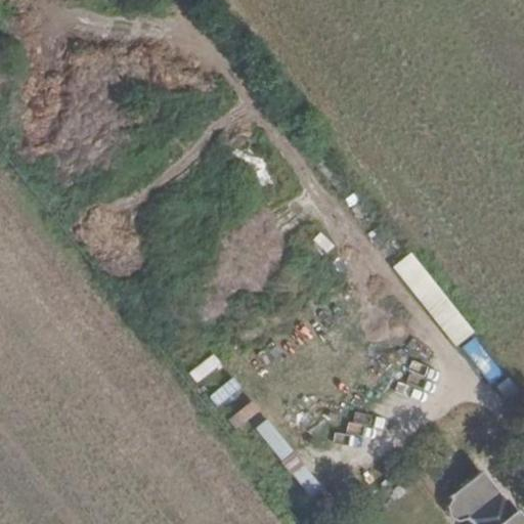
[(379,241),(367,249),(396,288),(407,279),(379,241)]
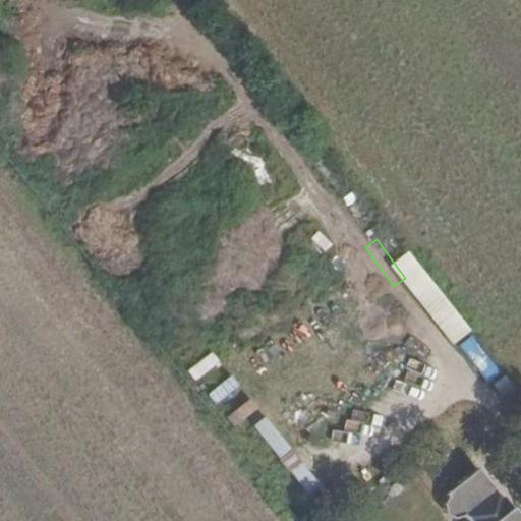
[(475,336),(462,344),(484,381),(498,372),(475,336)]
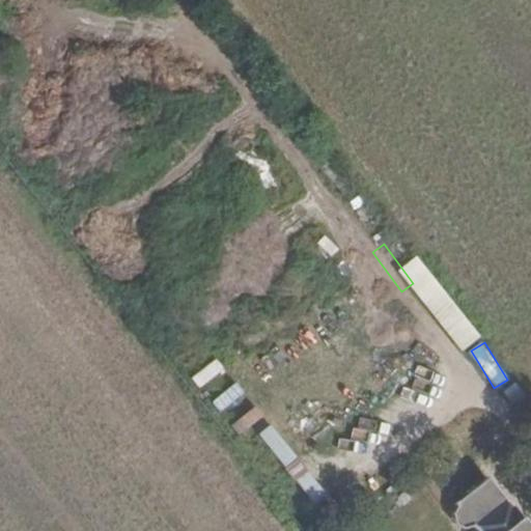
[(222,410),(245,392),(236,382),(214,399),(222,410)]
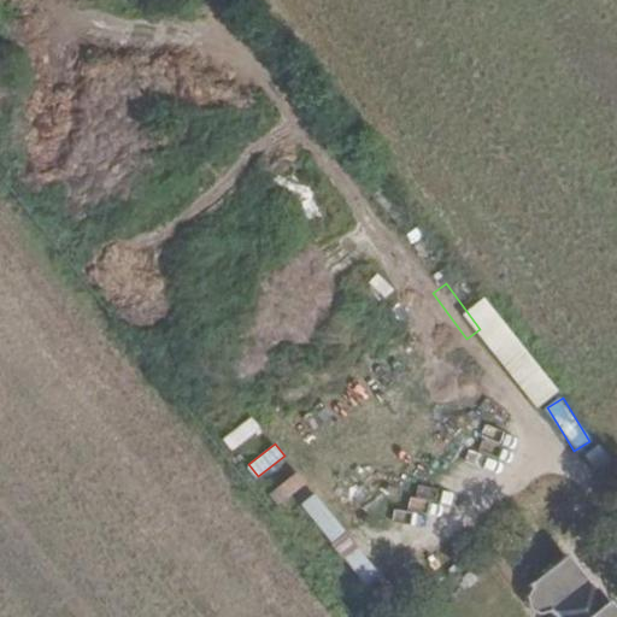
[(278,503),(306,482),(298,471),(270,492),(278,503)]
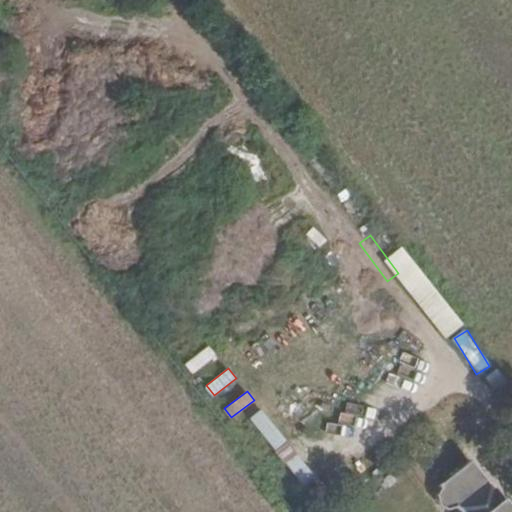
[(250,418),(276,451),(289,442),(262,408),(250,418)]
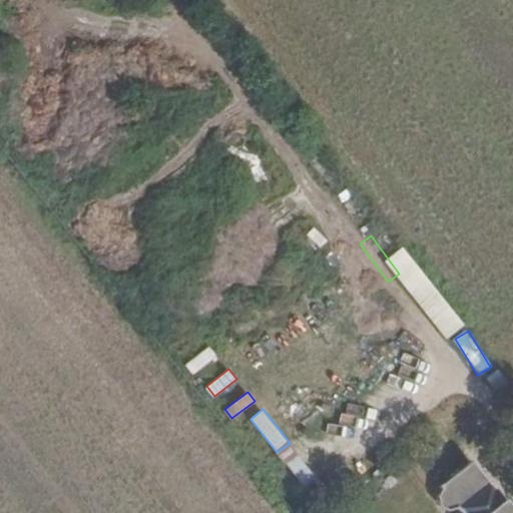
[(306,488),(318,480),(298,451),(286,460),(306,488)]
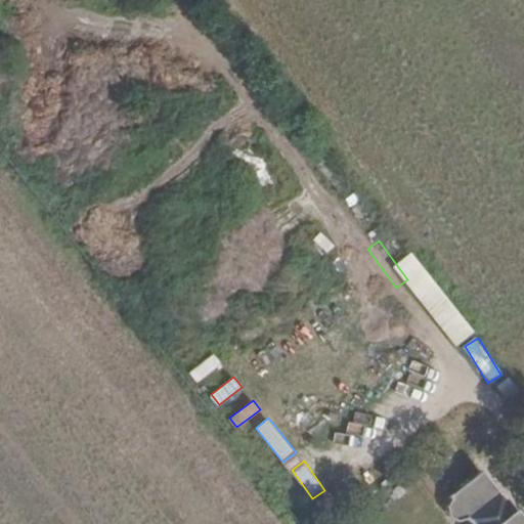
[(523,523),(497,493),(495,494),(478,473),(448,500),(449,515),(452,519),(452,520),(454,522),(466,519),(469,523),(523,523)]
